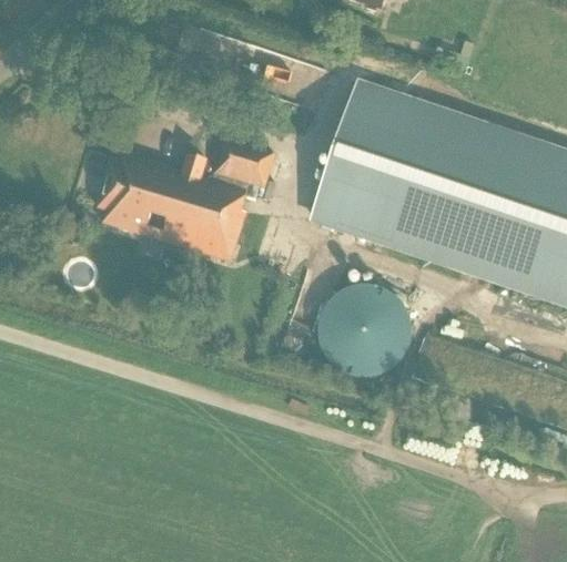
[(357,0),(365,2),(365,6),(375,9),(376,6),(381,7),(383,0),(357,0)]
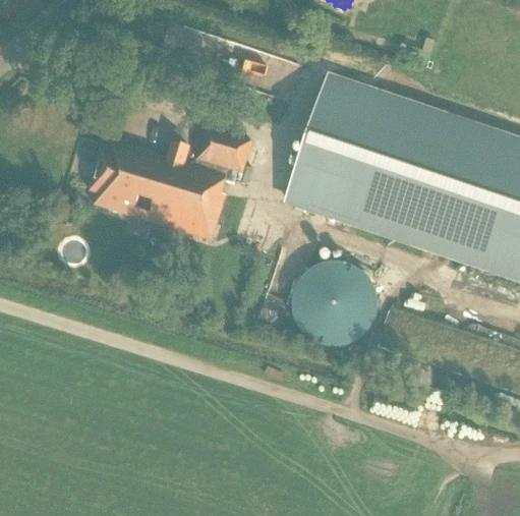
[(519,135),(327,70),(282,202),(519,281),(519,135)]
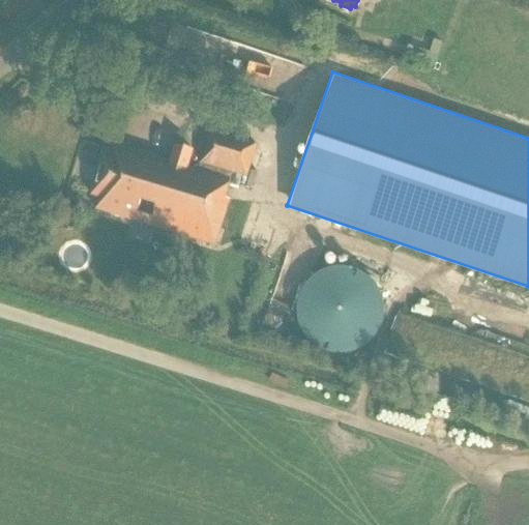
[(94,206),(123,214),(213,242),(228,197),(224,195),(231,170),(245,174),(245,173),(256,143),(255,142),(209,127),(200,159),(198,168),(187,165),(193,147),(175,142),(170,158),(114,142),(110,153),(103,151),(90,192),(97,195),(94,206)]
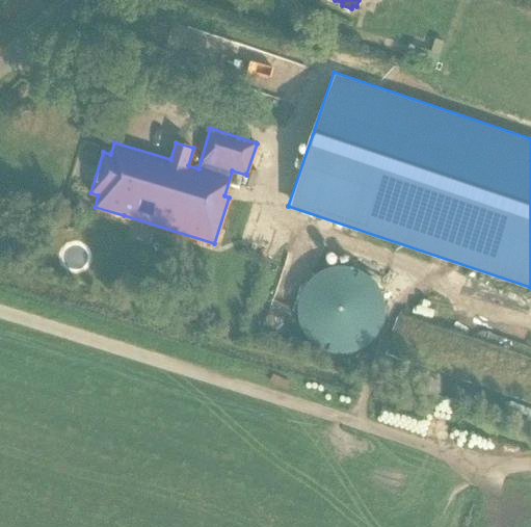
[(337,353),(341,353),(346,353),(351,352),(356,351),(362,349),(366,346),(371,342),(375,338),(378,333),(381,326),(383,321),(385,315),(385,310),(385,304),(383,298),(381,293),(379,289),(377,285),(374,281),(371,278),(366,273),(362,270),(356,268),(350,267),(344,266),(338,266),(332,267),(326,268),(320,271),(316,274),(311,278),(308,282),(304,285),(302,289),(300,294),(298,298),(297,304),(297,310),(297,316),(298,321),(300,327),(303,333),(308,338),(312,342),(316,346),(321,349),(326,351),(332,352),(337,353)]
